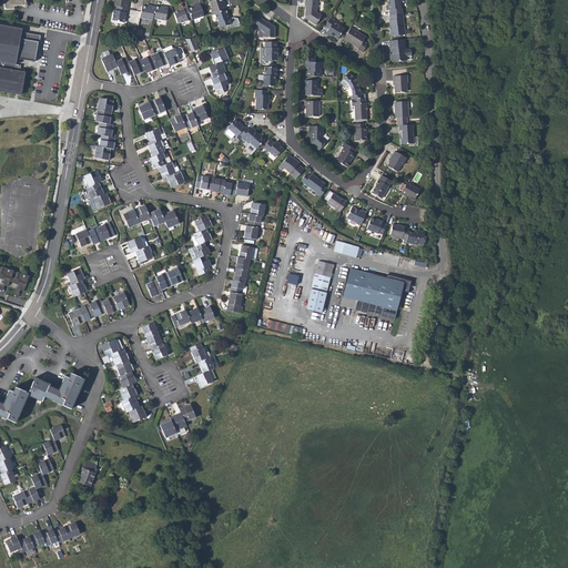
[(222,1),(221,0),(212,0),(210,1),(214,12),(215,12),(225,9),(226,9),(225,3),(223,4),(222,1)]
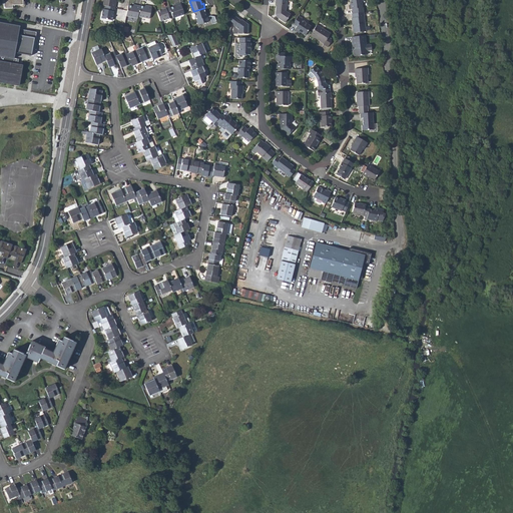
[(277,4),(276,13),(278,14),(278,16),(277,17),(285,22),(291,14),(286,11),(287,0),(285,0),(275,0),(275,4),(277,4)]
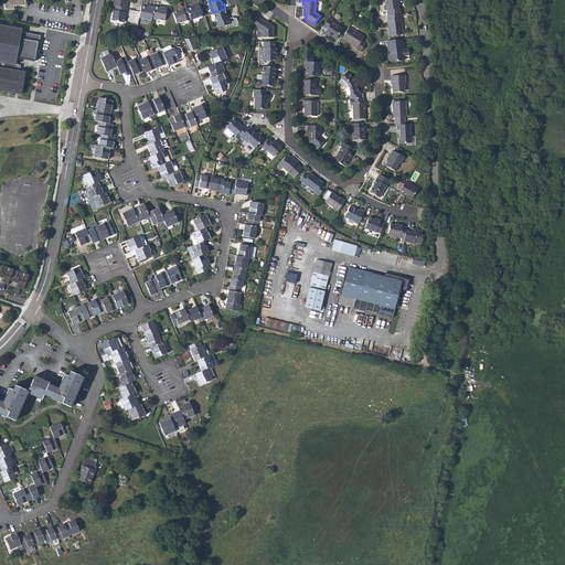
[(385,0),(386,1),(386,4),(385,4),(386,10),(387,10),(387,14),(400,13),(401,13),(400,8),(398,8),(397,0),(385,0)]
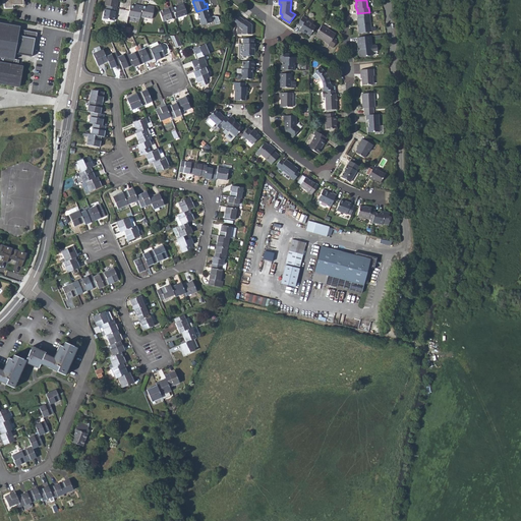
[(176,6),(173,8),(175,16),(176,18),(187,14),(183,2),(179,4),(179,5),(176,6)]
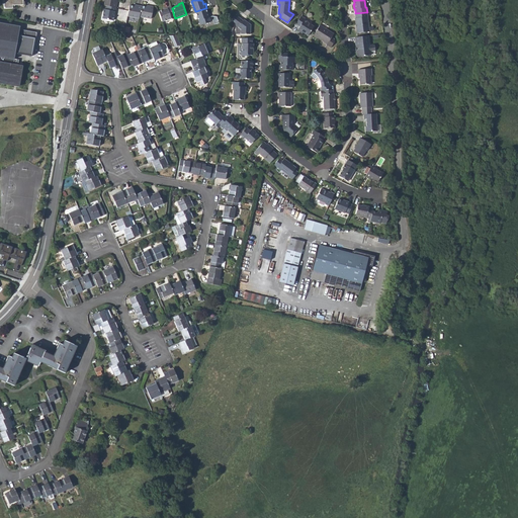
[(142,6),(137,5),(137,7),(134,6),(131,6),(130,10),(128,16),(140,18),(140,16),(142,6)]
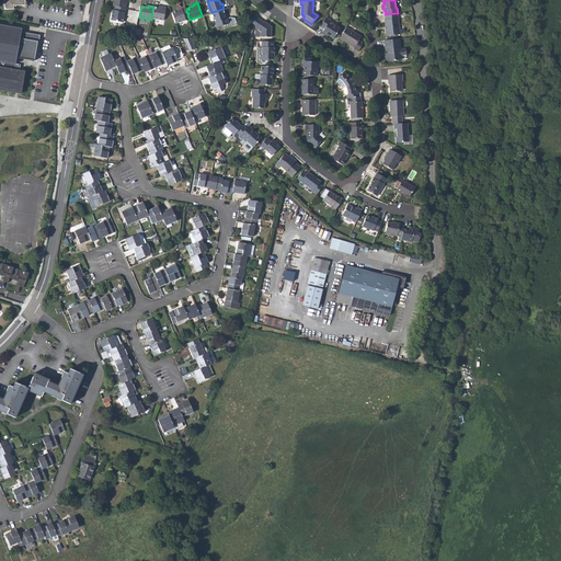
[(126,13),(127,9),(116,7),(115,11),(113,10),(112,20),(123,22),(124,18),(125,13),(126,13)]
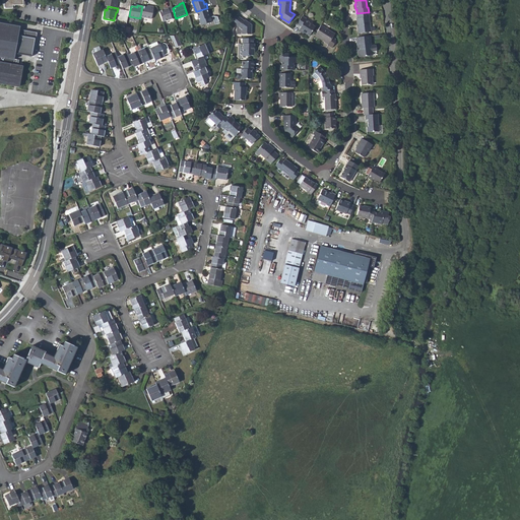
[(154,7),(149,6),(149,7),(146,7),(142,6),(140,16),(152,19),(154,7)]
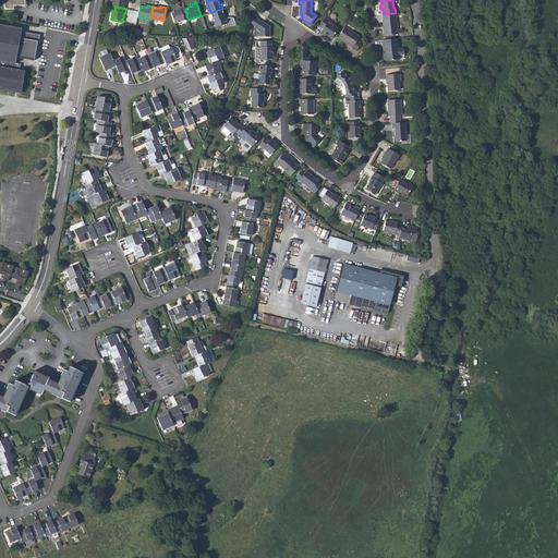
[(184,19),(187,17),(185,9),(184,7),(181,8),(181,9),(171,12),(176,23),(184,20),(184,19)]
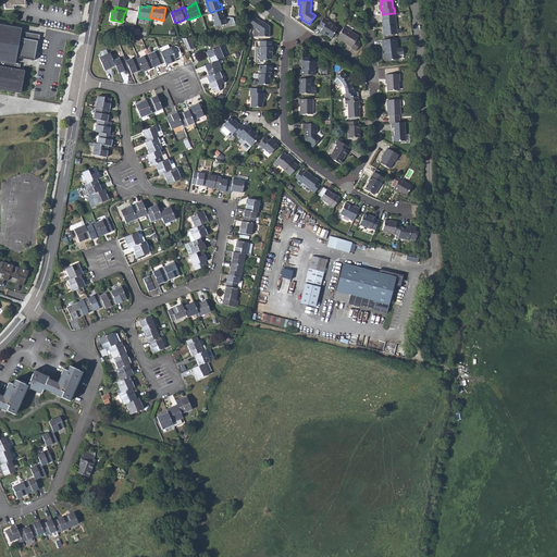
[(223,14),(221,9),(211,12),(214,23),(217,23),(217,25),(226,22),(225,17),(224,19),(223,14)]
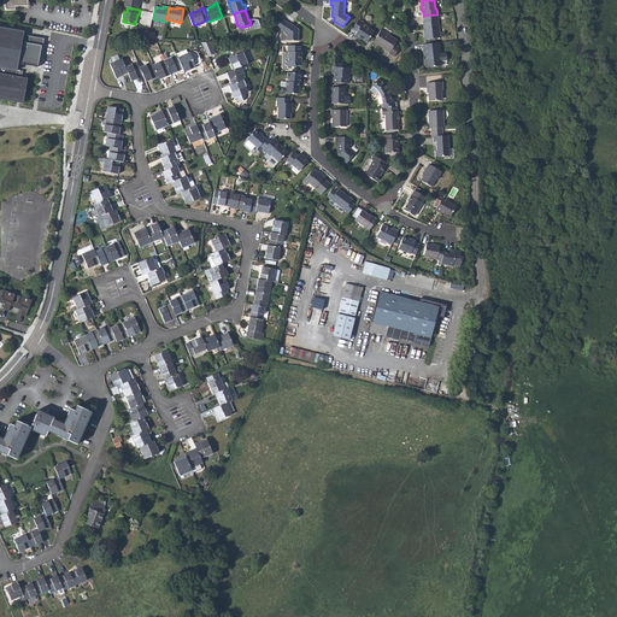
[(423,22),(424,40),(440,37),(436,15),(423,16),(424,22),(423,22)]
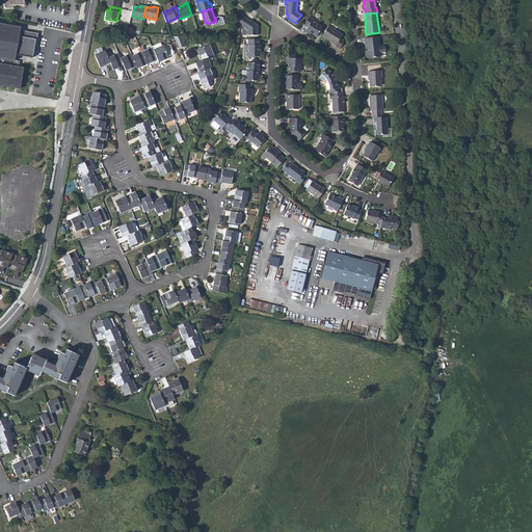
[(257,35),(257,26),(250,21),(250,22),(242,16),(237,22),(244,28),(246,30),(246,35),(257,35)]
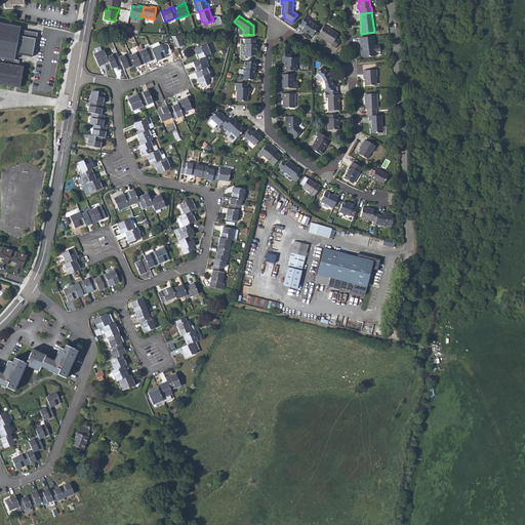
[(309,18),(306,16),(300,24),(304,26),(301,30),(312,35),(317,26),(308,19),(309,18)]
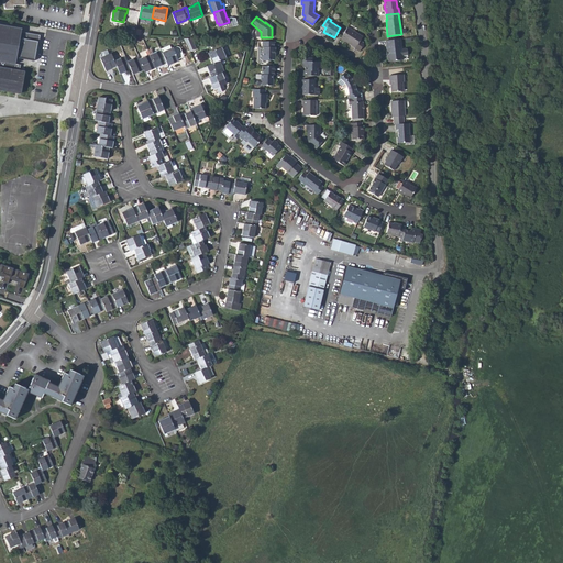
[(0,89),(20,94),(24,73),(20,72),(21,65),(14,64),(21,31),(0,26),(0,89)]
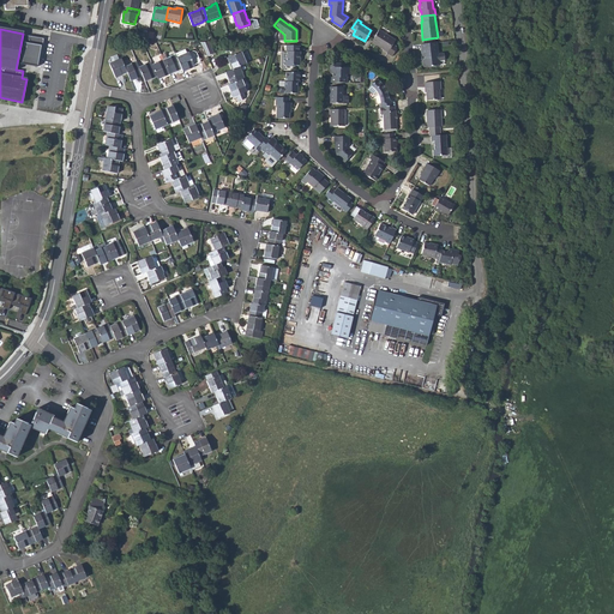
[(387,52),(387,53),(392,55),(397,49),(397,46),(392,43),(396,40),(387,34),(379,29),(372,41),(384,48),(383,49),(387,52)]
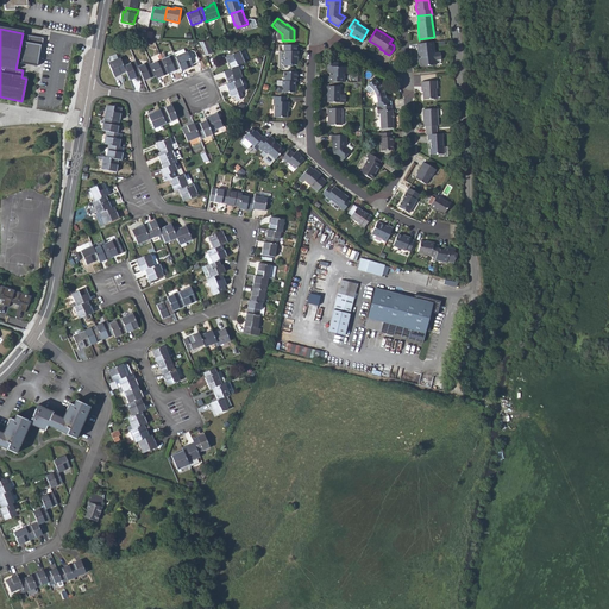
[(25,32),(19,62),(41,66),(43,51),(38,50),(41,36),(25,32)]
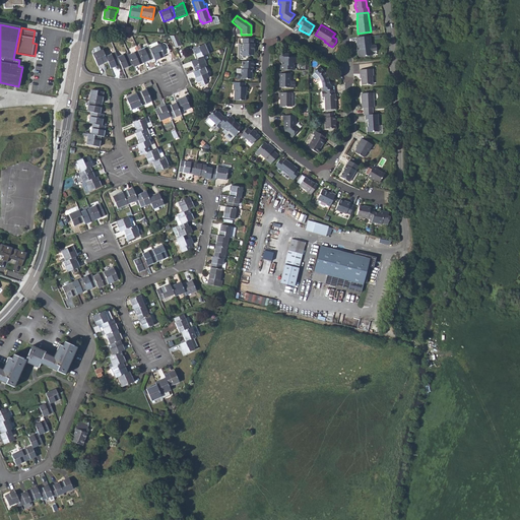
[(177,36),(170,36),(176,48),(181,45),(177,36)]
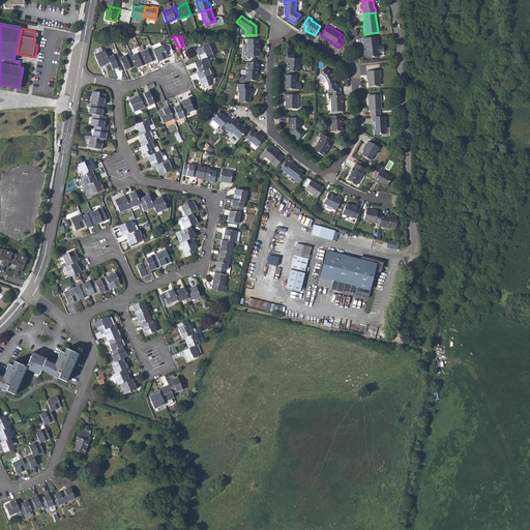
[(379,46),(378,36),(363,37),(364,48),(363,48),(364,52),(365,52),(365,58),(380,56),(379,52),(384,52),(383,46),(379,46)]
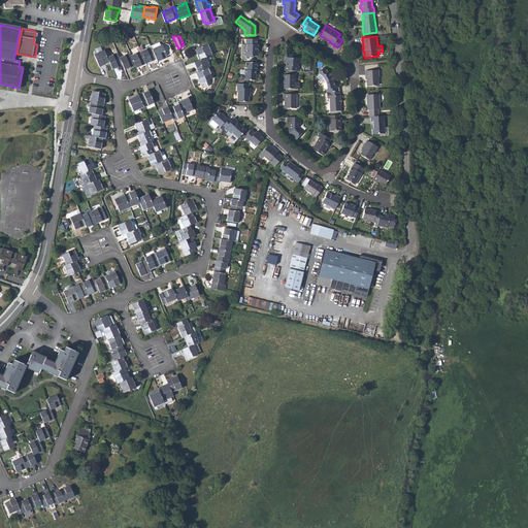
[(257,58),(258,45),(257,45),(257,39),(246,38),(246,45),(248,45),(248,52),(246,54),(245,59),(252,59),(252,58),(257,58)]
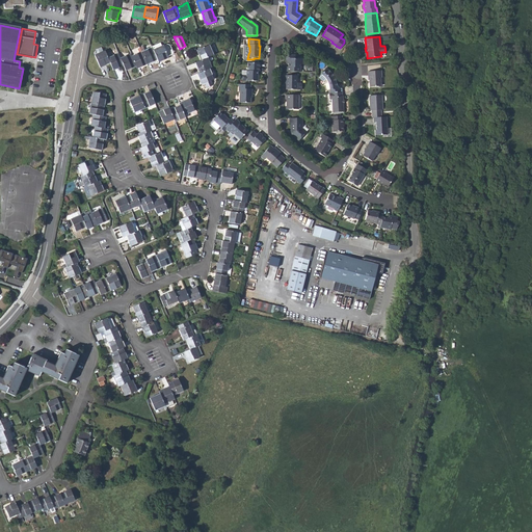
[(196,50),(201,60),(208,58),(213,55),(209,45),(196,50)]
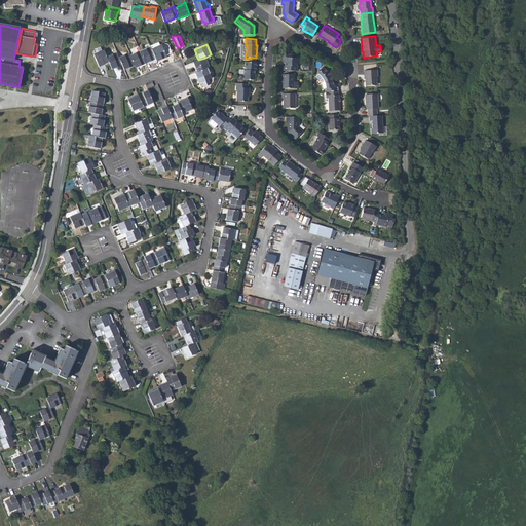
[(161,45),(160,45),(151,49),(156,59),(156,62),(166,57),(166,55),(170,53),(166,46),(162,47),(161,45)]
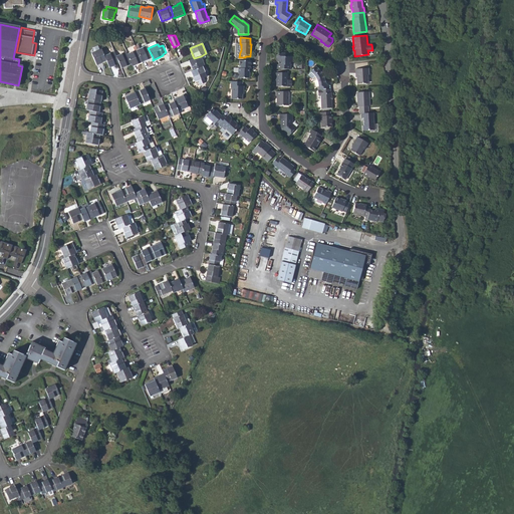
[(143,62),(153,57),(148,48),(148,46),(137,50),(143,62)]
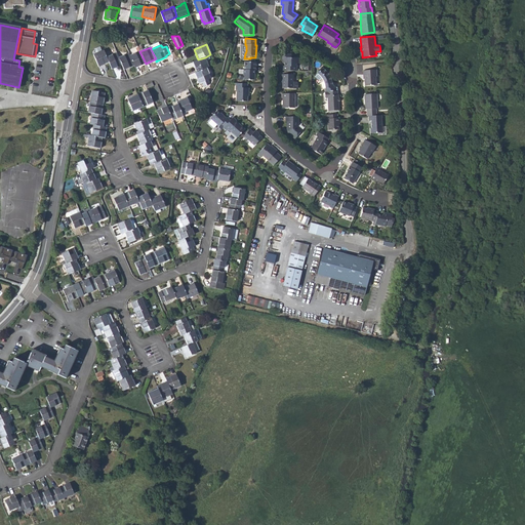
[(98,67),(109,63),(107,57),(104,50),(93,54),(98,67)]
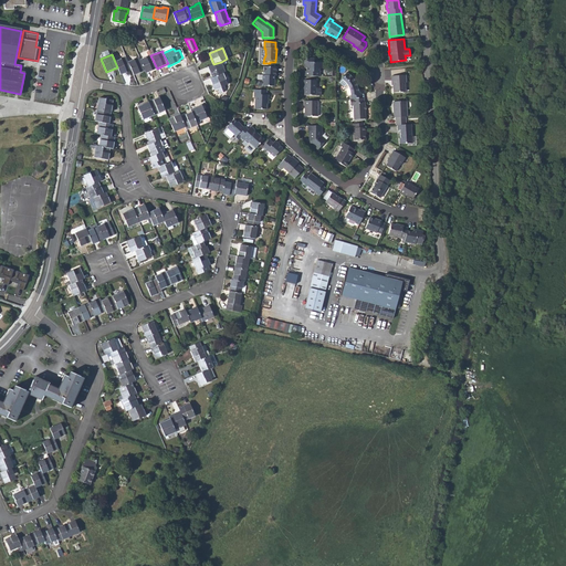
[(146,73),(157,69),(150,55),(140,60),(145,71),(146,73)]
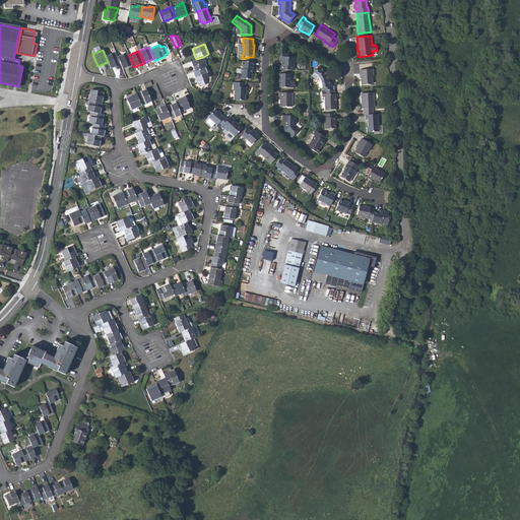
[(111,68),(121,64),(118,57),(116,53),(106,57),(108,62),(111,68)]
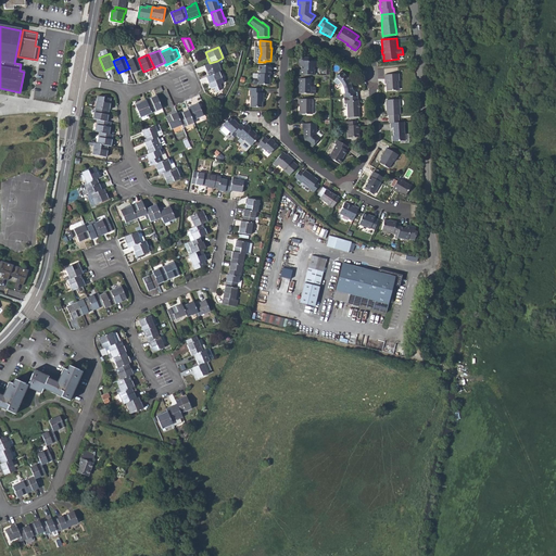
[(131,74),(142,70),(138,59),(137,57),(126,61),(129,68),(131,74)]
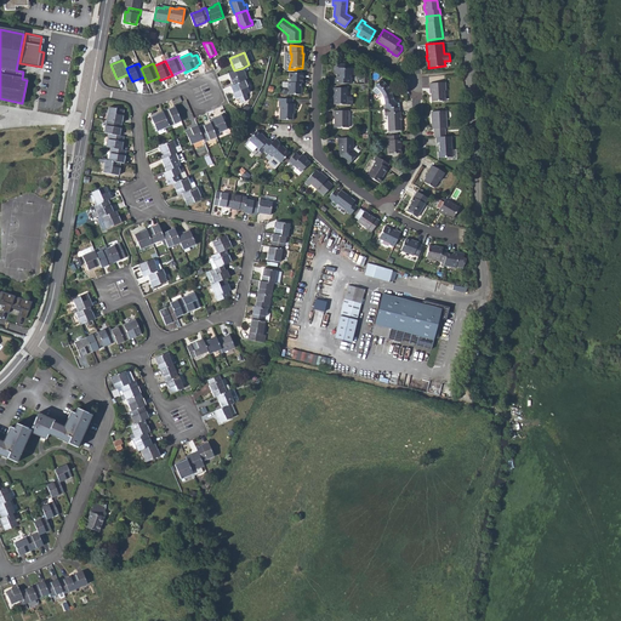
[(334,64),(334,69),(337,69),(337,74),(337,78),(334,78),(334,83),(351,83),(351,77),(353,77),(353,67),(345,67),(345,64),(334,64)]
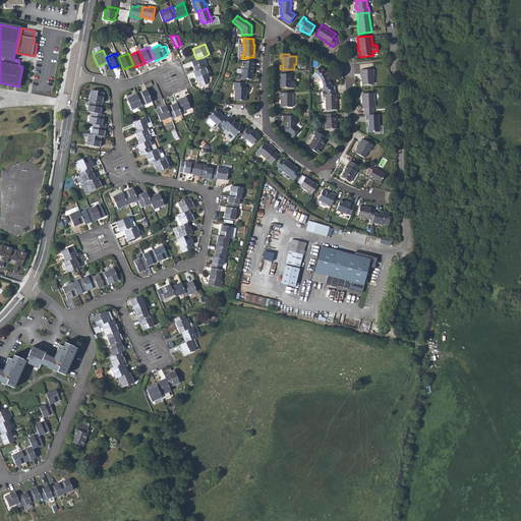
[(191,61),(195,71),(206,67),(208,66),(204,57),(196,59),(191,61)]
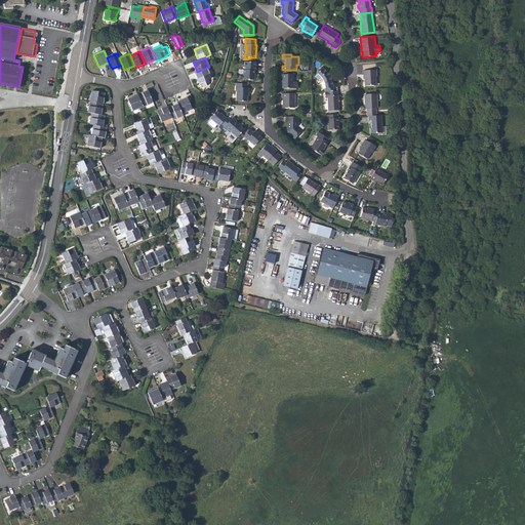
[(254,80),(254,74),(253,74),(254,71),(255,71),(256,62),(245,62),(245,70),(243,70),(243,74),(238,74),(238,79),(248,80),(254,80)]
